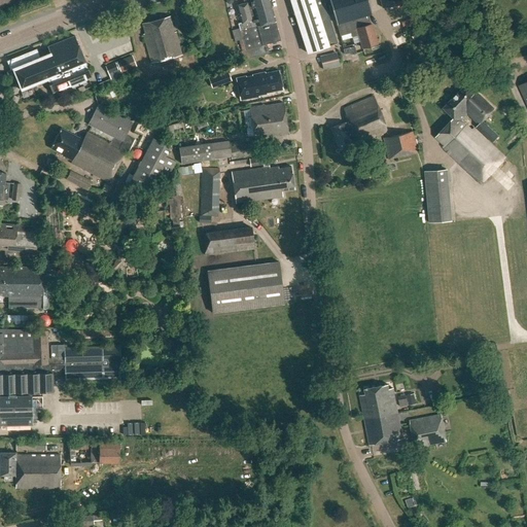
[(0,0),(0,8),(15,0),(0,0)]
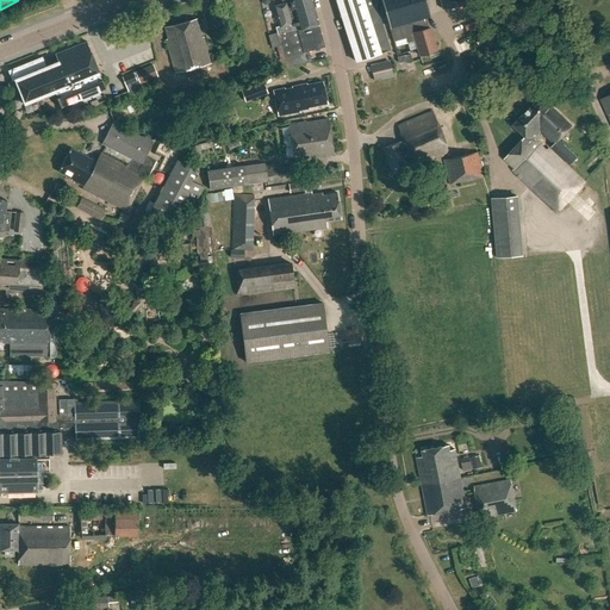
[(281,0),(282,4),(274,6),(280,25),(275,26),(284,57),(279,58),(281,69),(311,61),(309,51),(323,47),(324,47),(311,0),(281,0)]
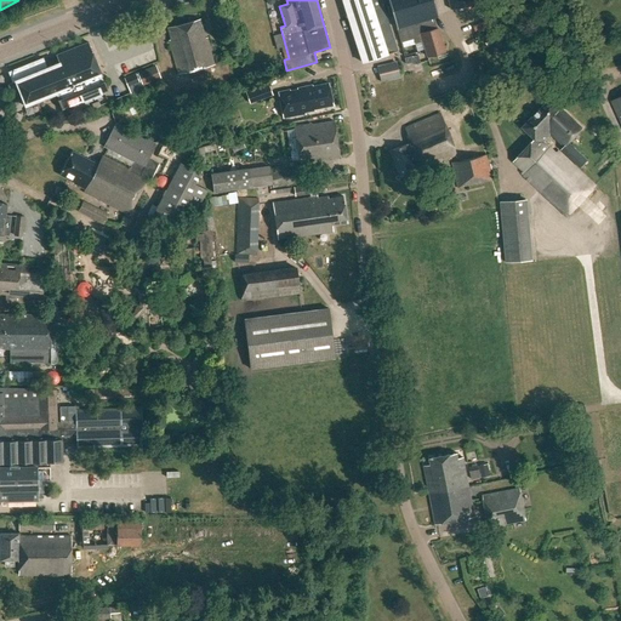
[(341,0),(362,62),(397,51),(381,0),(341,0)]
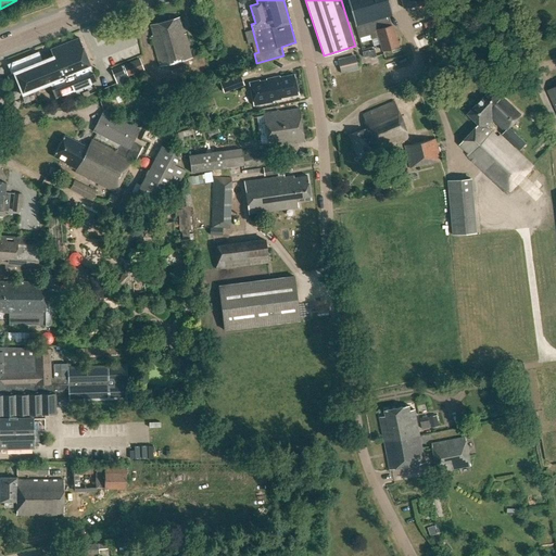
[(389,15),(392,14),(388,0),(346,0),(355,26),(389,15)]
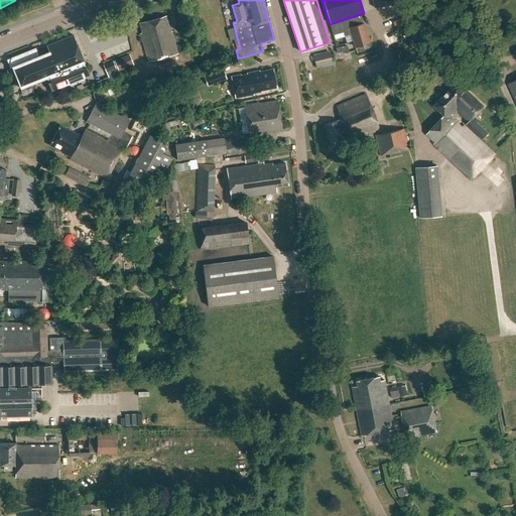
[(361,14),(330,24),(333,34),(344,31),(346,35),(351,33),(355,47),(369,43),(363,23),(361,24),(358,16),(361,15),(361,14)]
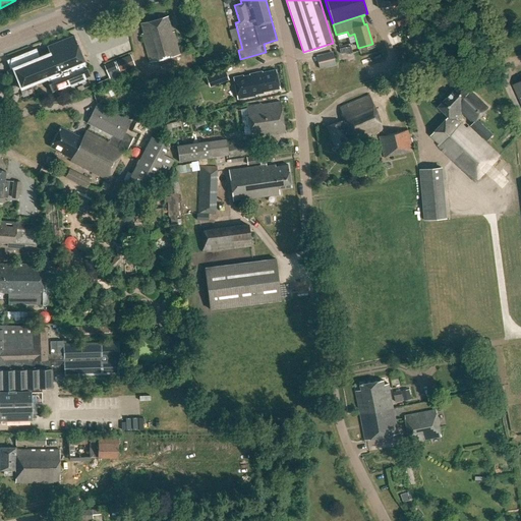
[(180,54),(170,16),(139,24),(150,62),(180,54)]
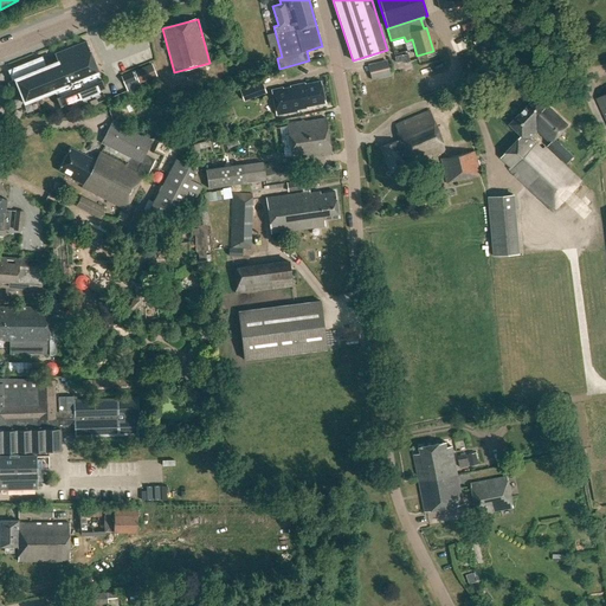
[(42,97),(42,98),(56,92),(57,96),(60,107),(105,88),(86,42),(55,55),(58,60),(45,65),(42,57),(8,70),(12,81),(14,79),(25,103),(42,97)]
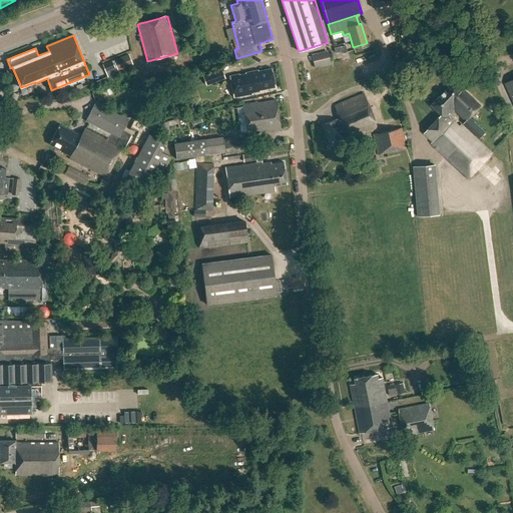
[(427,50),(438,61),(442,57),(431,46),(427,50)]
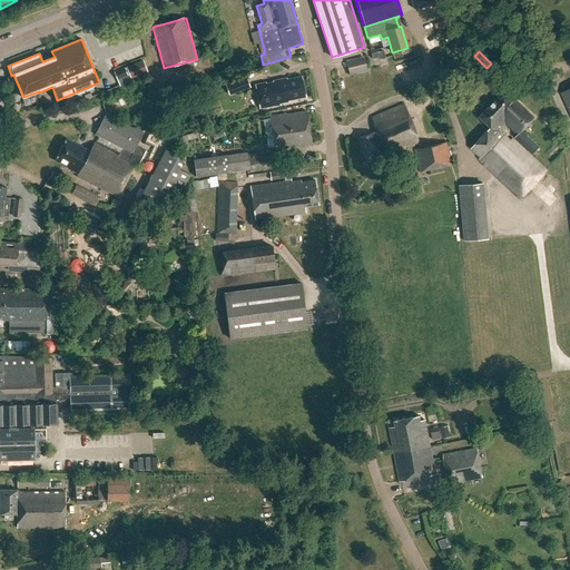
[(346,62),(350,76),(366,71),(363,58),(346,62)]
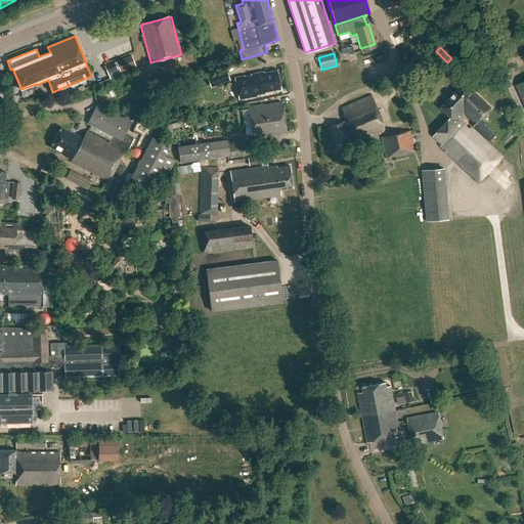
[(116,60),(121,72),(135,64),(131,54),(116,60)]
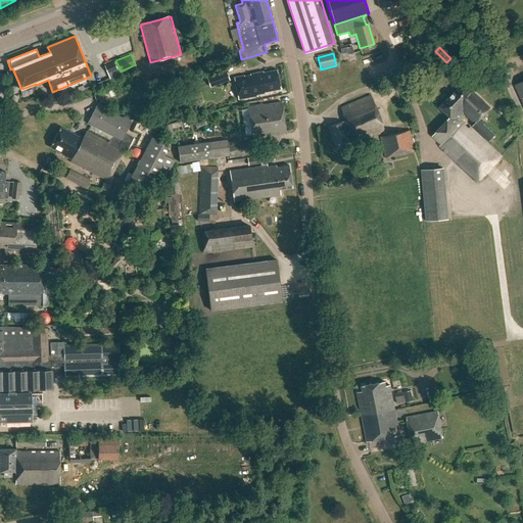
[(104,65),(107,73),(117,68),(114,61),(104,65)]
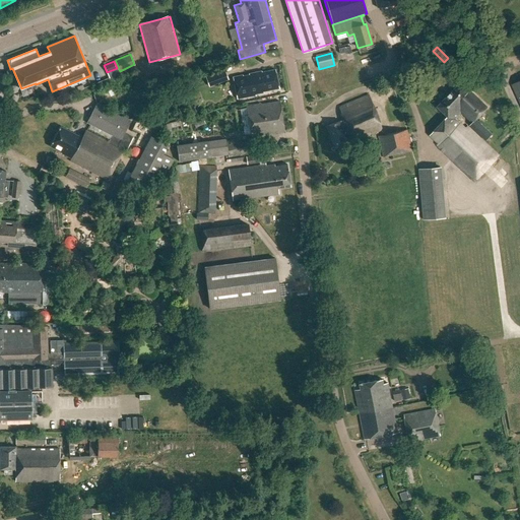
[(205,76),(208,86),(226,80),(223,70),(205,76)]
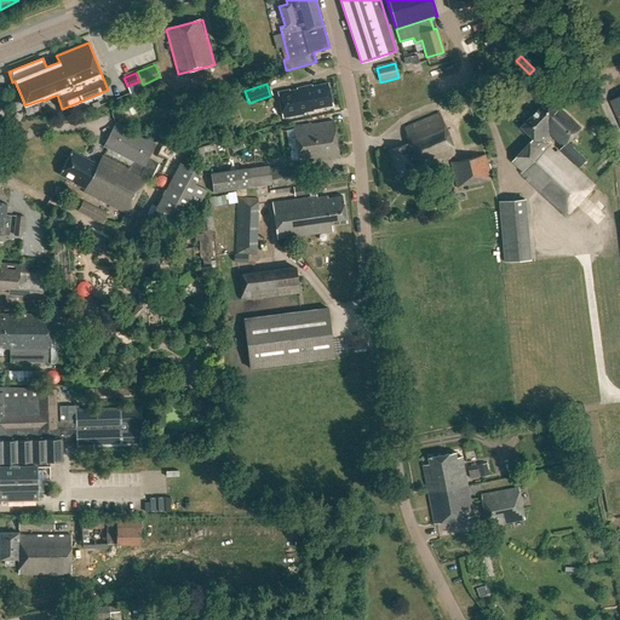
[(311,85),(298,87),(299,89),(292,91),(291,90),(277,92),(282,119),(304,114),(304,113),(314,110),(314,109),(332,105),(327,84),(313,86),(311,85)]
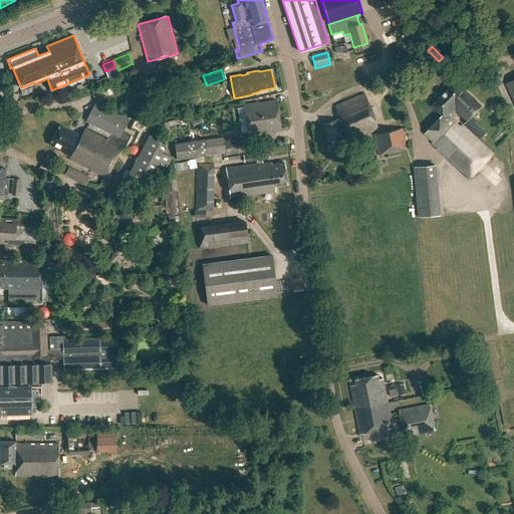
[(433,104),(443,115),(445,112),(450,117),(451,116),(457,110),(468,120),(465,123),(481,139),(487,133),(471,117),(482,105),(456,80),(433,104)]
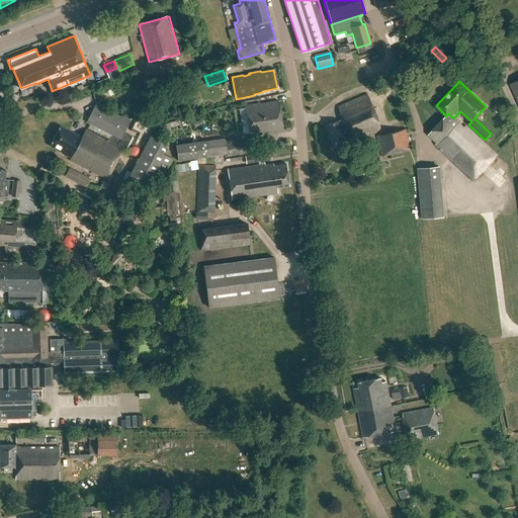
[(342,130),(338,120),(325,125),(333,148),(346,143),(343,134),(347,132),(350,141),(379,128),(367,95),(338,107),(345,128),(342,130)]
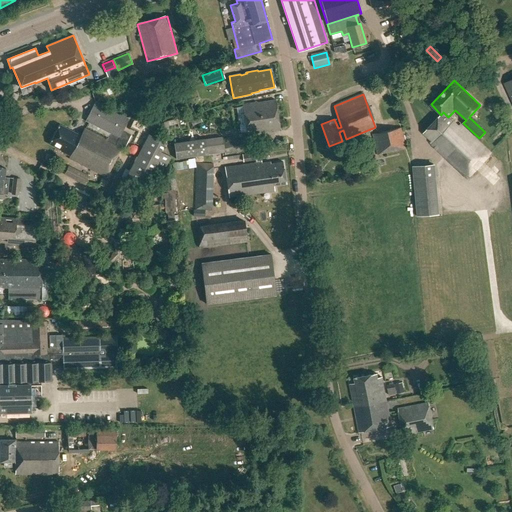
[(256,102),(242,104),(247,134),(279,129),(275,100),(256,103),(256,102)]
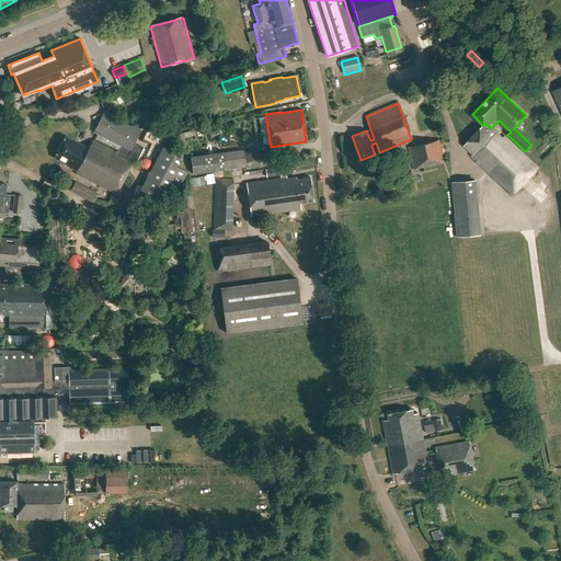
[(76,173),(116,194),(132,162),(135,163),(144,148),(134,144),(140,130),(104,112),(94,133),(121,146),(117,153),(92,141),(88,148),(65,137),(54,158),(66,164),(65,165),(77,171),(76,173)]
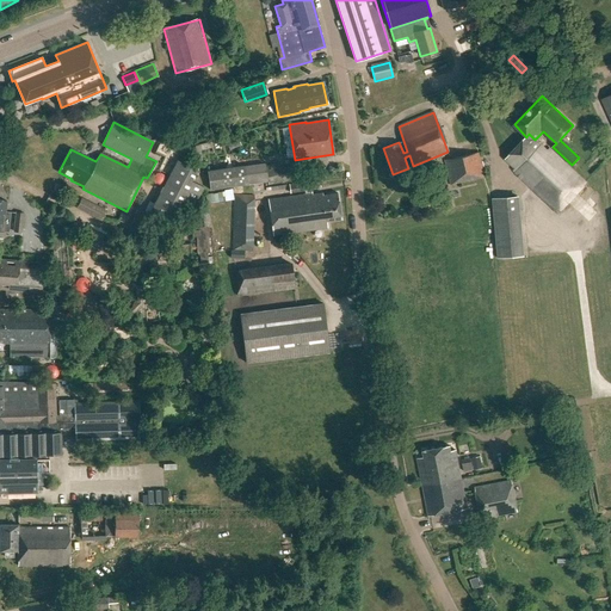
[(512,168),(557,213),(586,183),(549,148),(548,150),(536,139),(535,140),(529,134),(526,137),(506,159),(513,167),(512,168)]
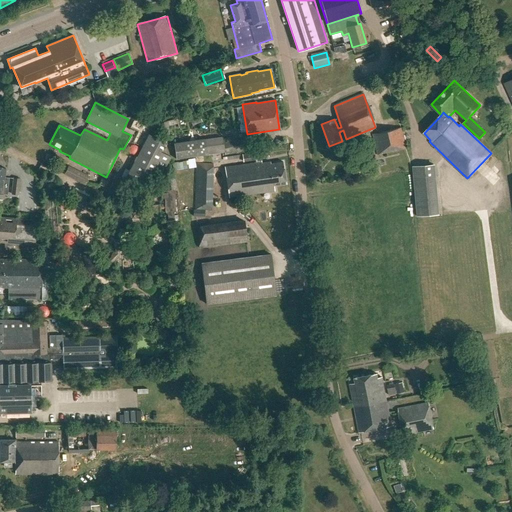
[(190,120),(192,125),(202,121),(200,116),(190,120)]
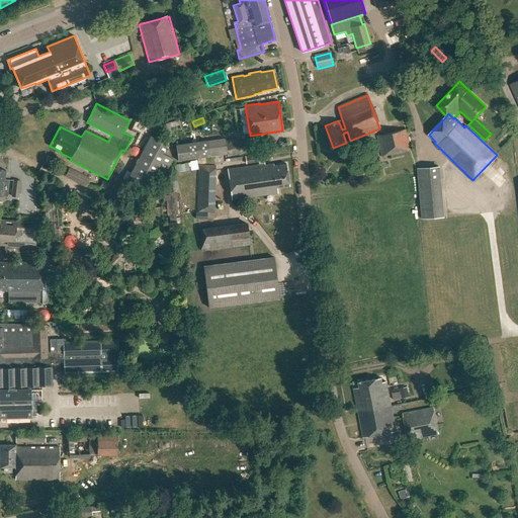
[(166,122),(166,138),(171,138),(171,126),(179,124),(178,119),(166,122)]
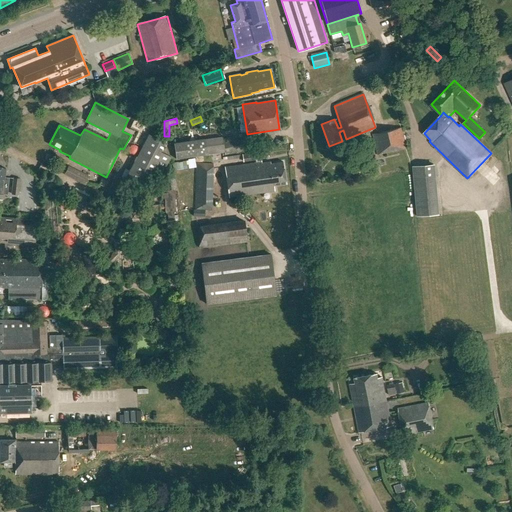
[(373,134),(378,155),(405,149),(400,127),(373,134)]
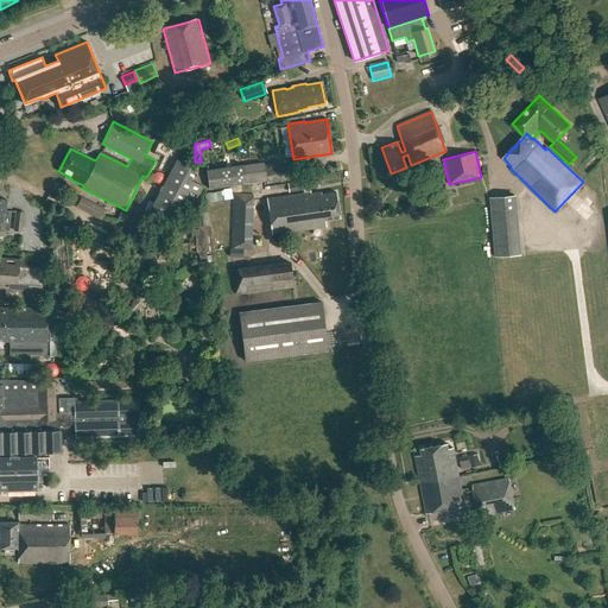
[(284,160),(264,163),(263,156),(241,159),(240,157),(206,163),(209,182),(286,169),(284,160)]
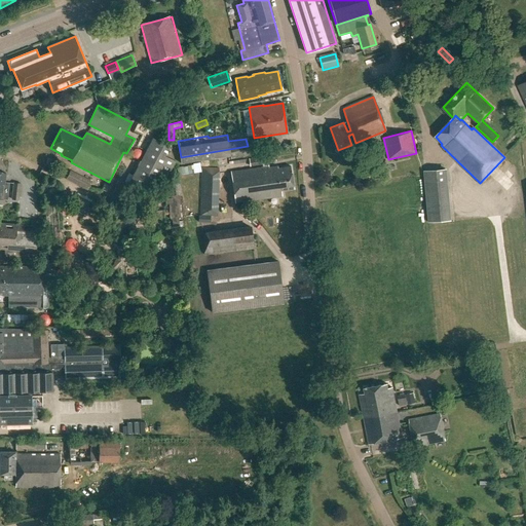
[(166,141),(162,148),(168,151),(173,144),(166,141)]
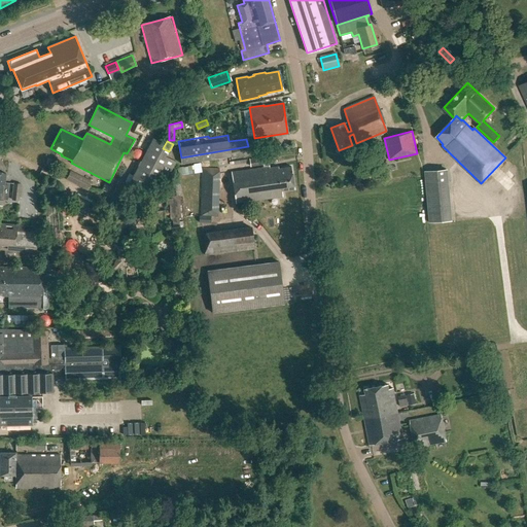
[(260,157),(249,160),(250,166),(269,164),(268,157),(260,159),(260,157)]
